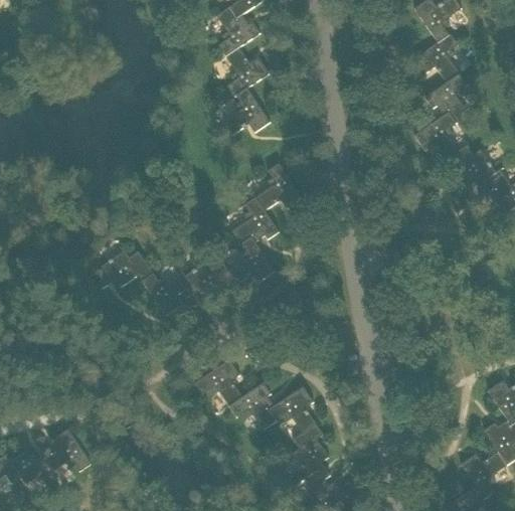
[(235,0),(230,3),(245,25),(248,22),(242,13),(261,0),(235,0)]
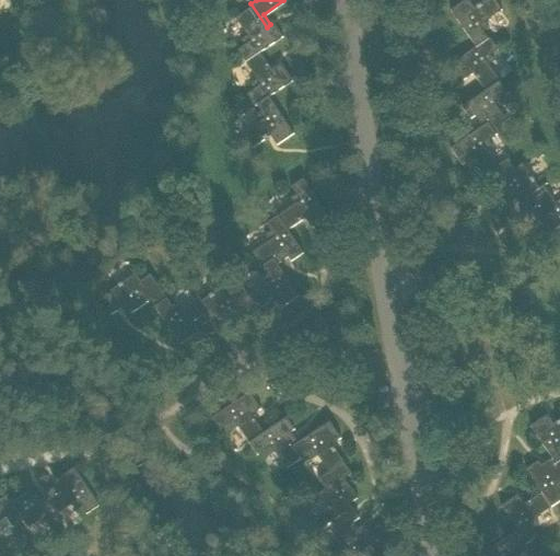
[(476,44),(475,45),(483,58),(497,48),(479,23),(502,7),(497,0),(481,0),(474,6),(470,0),(461,0),(451,8),(476,44)]
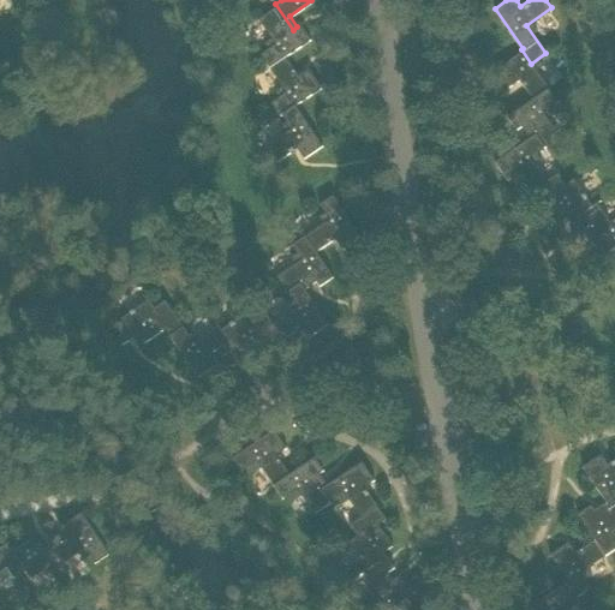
[(258,54),(268,66),(286,54),(311,37),(302,24),(297,27),(293,30),(275,4),(257,16),(275,43),(258,54)]
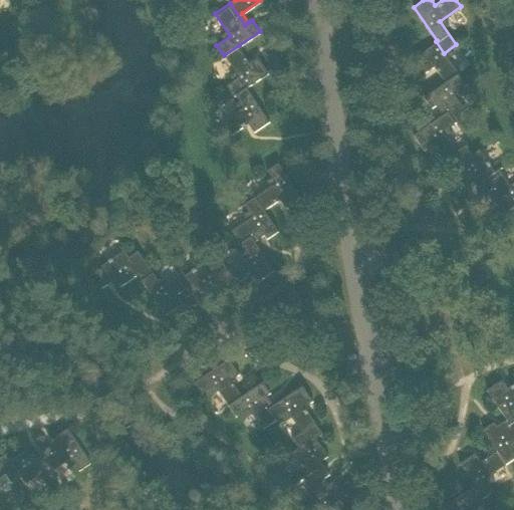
[(435,65),(445,80),(457,72),(444,53),(436,41),(415,55),(426,71),(435,65)]
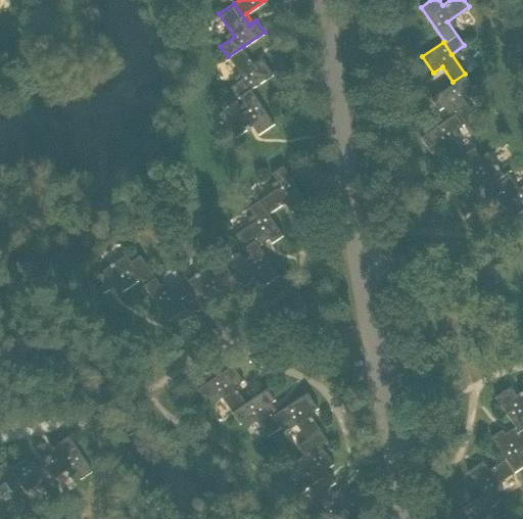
[(239,96),(251,88),(274,73),(263,56),(254,62),(243,46),(228,56),(241,77),(231,84),(239,96)]
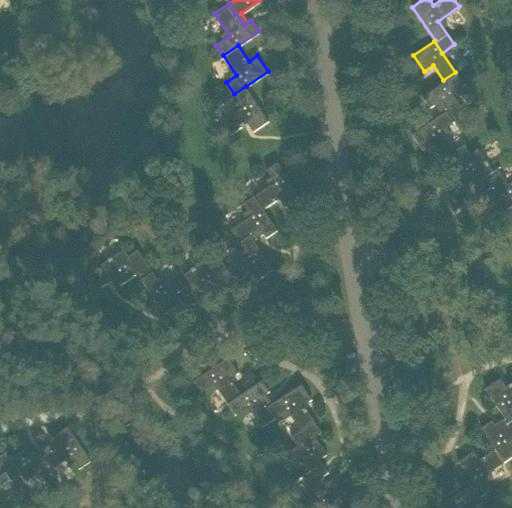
[(430,106),(434,103),(437,101),(452,122),(467,112),(452,91),(463,83),(455,72),(443,80),(422,95),(430,106)]
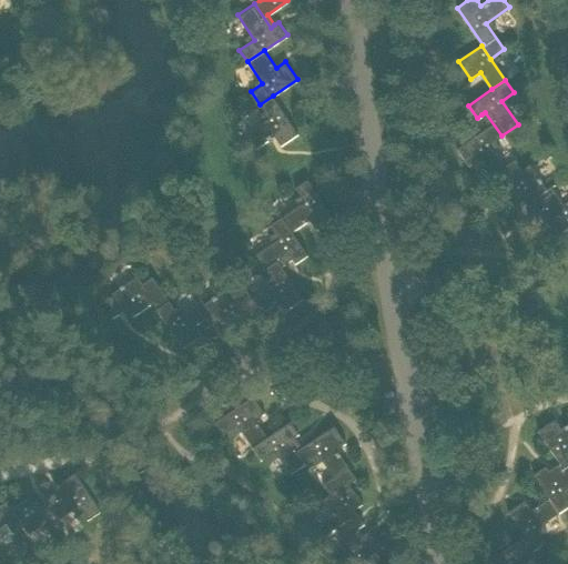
[(273,96),(260,104),(267,117),(245,132),(255,148),(274,134),(281,144),(298,132),(273,96)]
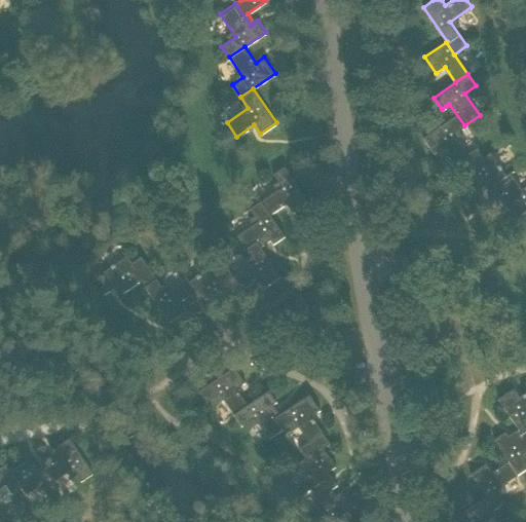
[(443,146),(454,162),(467,153),(453,133),(464,125),(449,104),(446,106),(453,116),(423,137),(435,152),(443,146)]
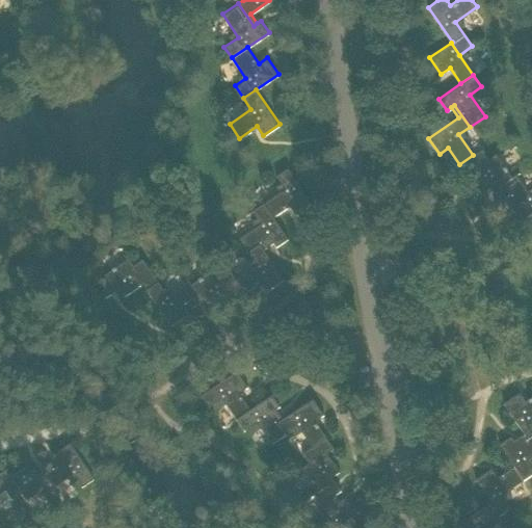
[(512,176),(496,153),(489,157),(483,148),(473,155),(459,164),(467,176),(474,170),(486,189),(495,184),(500,191),(498,198),(497,198),(499,201),(510,193),(503,183),(512,176)]
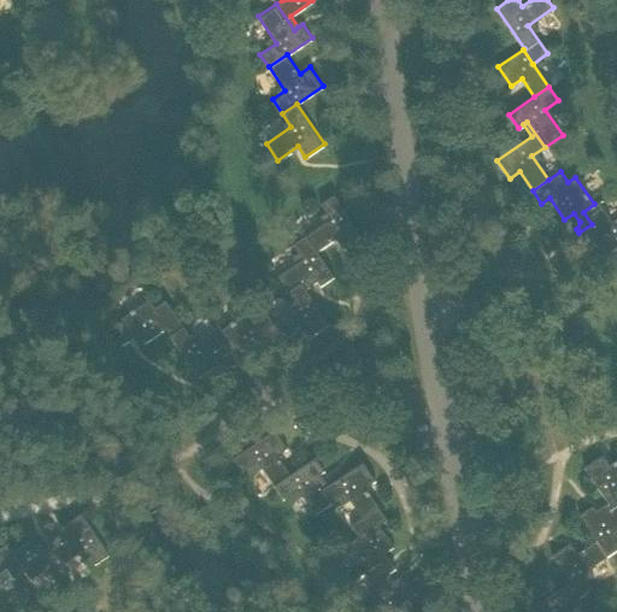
[(329,218),(306,234),(317,251),(336,237),(344,247),(362,235),(334,193),(319,202),(329,218)]
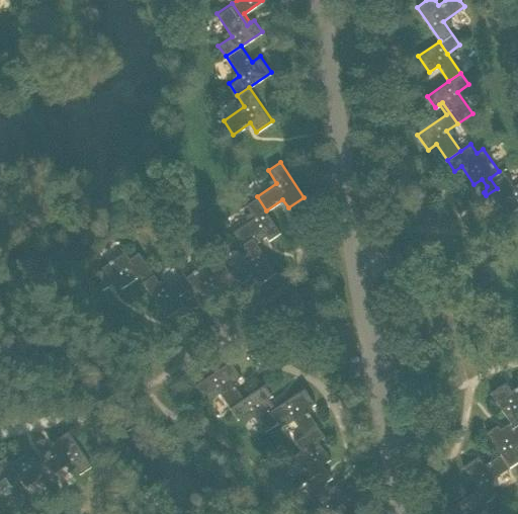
[(490,178),(497,188),(501,194),(492,200),(503,217),(517,205),(517,204),(512,195),(517,191),(502,169),(499,171),(490,178)]
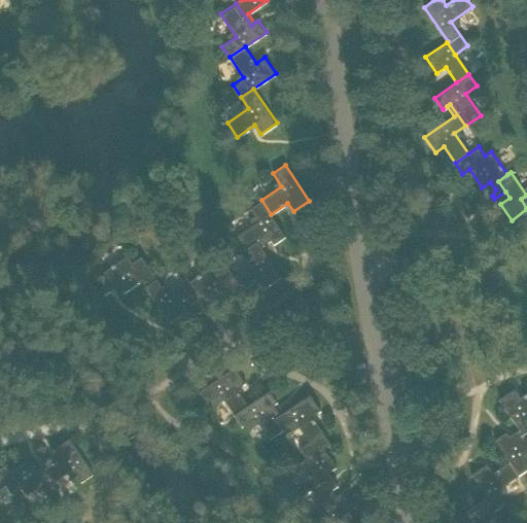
[(236,236),(247,251),(259,243),(261,246),(271,239),(274,243),(285,235),(271,214),(261,200),(249,208),(257,221),(236,236)]
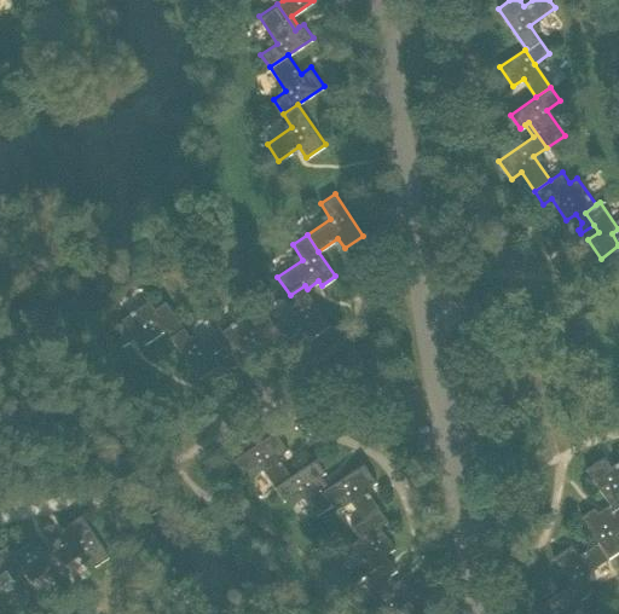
[(298,306),(278,319),(289,336),(305,326),(312,336),(330,324),(307,289),(305,285),(290,295),(298,306)]
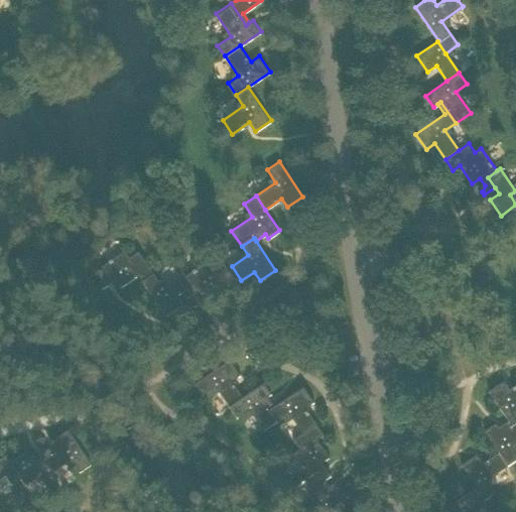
[(138,273),(146,285),(157,277),(138,249),(128,255),(124,249),(101,265),(107,274),(98,280),(102,287),(116,278),(121,285),(138,273)]
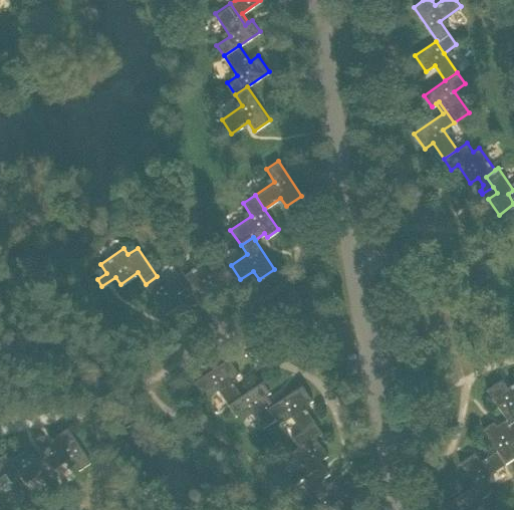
[(207,258),(185,273),(192,283),(182,289),(186,296),(199,287),(204,294),(222,282),(226,288),(240,279),(231,265),(227,268),(221,258),(212,265),(207,258)]
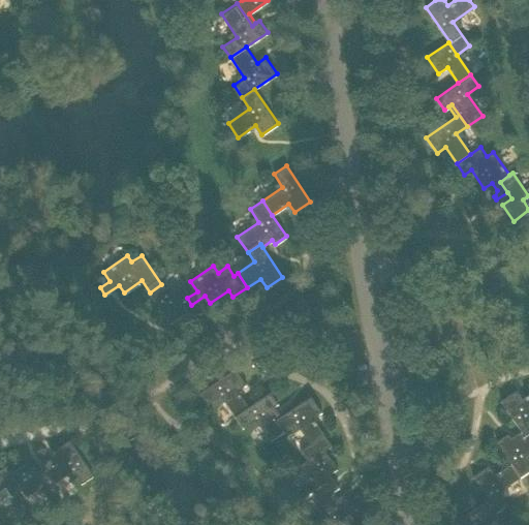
[(161,284),(150,292),(170,322),(186,311),(180,303),(187,298),(197,291),(190,281),(187,277),(165,291),(161,284)]
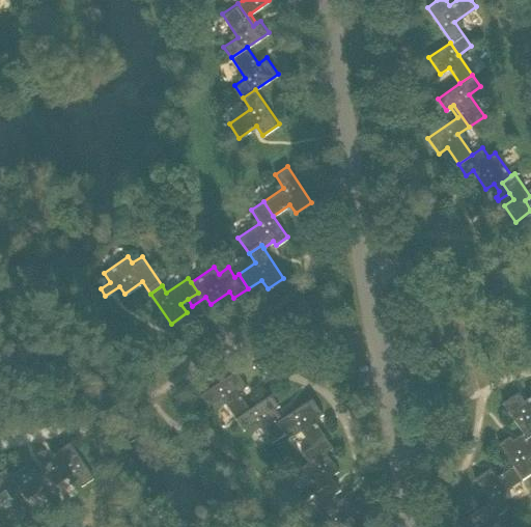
[(221,396),(235,417),(250,408),(239,391),(248,385),(236,368),(200,393),(208,405),(221,396)]
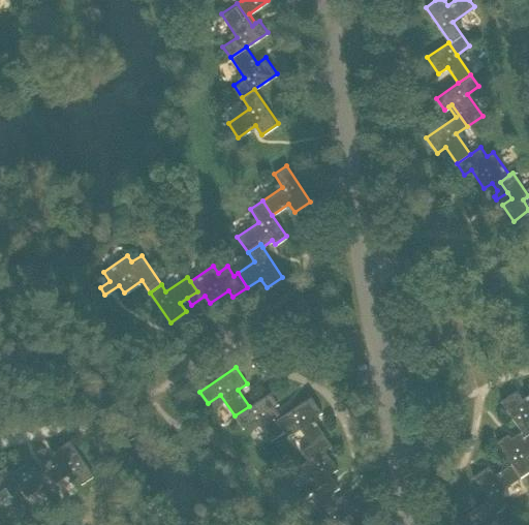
[(520,431),(510,437),(514,441),(528,431),(528,415),(528,414),(528,413),(528,393),(522,398),(517,389),(500,400),(520,431)]
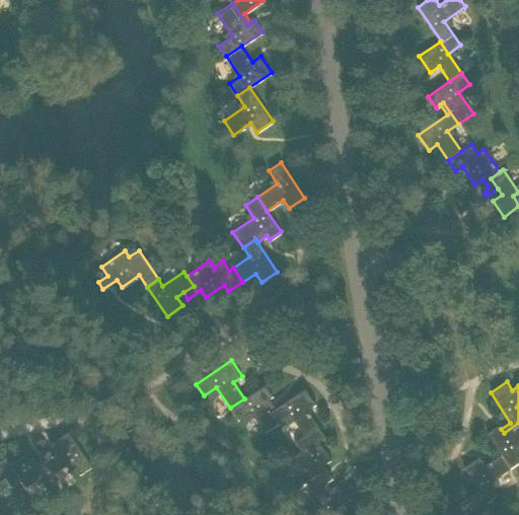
[(265,433),(280,422),(266,400),(270,397),(274,394),(266,383),(244,398),(230,408),(238,419),(250,411),(265,433)]
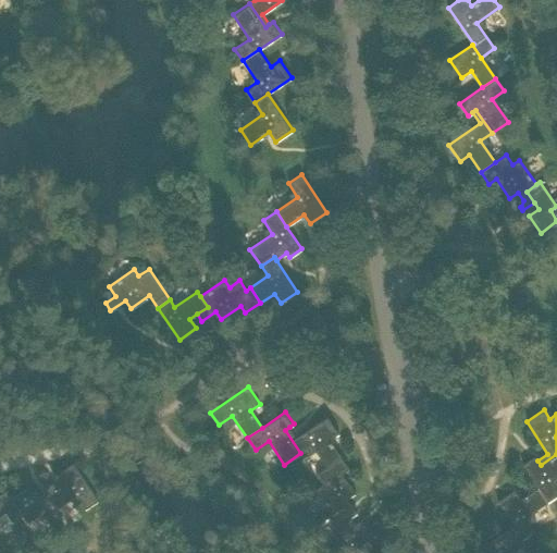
[(312,445),(326,467),(341,457),(330,440),(339,433),(327,416),(296,438),(289,427),(285,430),(300,453),(312,445)]
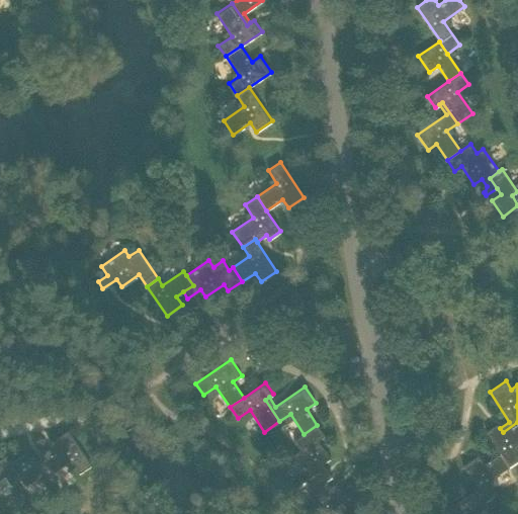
[(486,431),(500,452),(509,466),(517,460),(517,455),(512,446),(517,442),(517,422),(503,432),(500,428),(498,424),(486,431)]
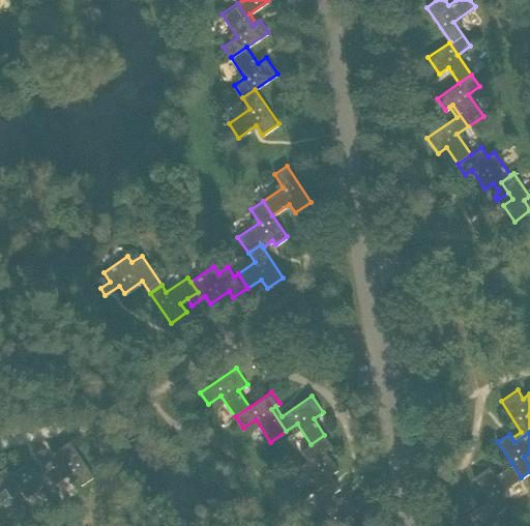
[(300,465),(316,489),(326,481),(332,491),(339,487),(330,474),(337,469),(323,447),(330,443),(324,435),(311,444),(300,450),(306,461),(300,465)]
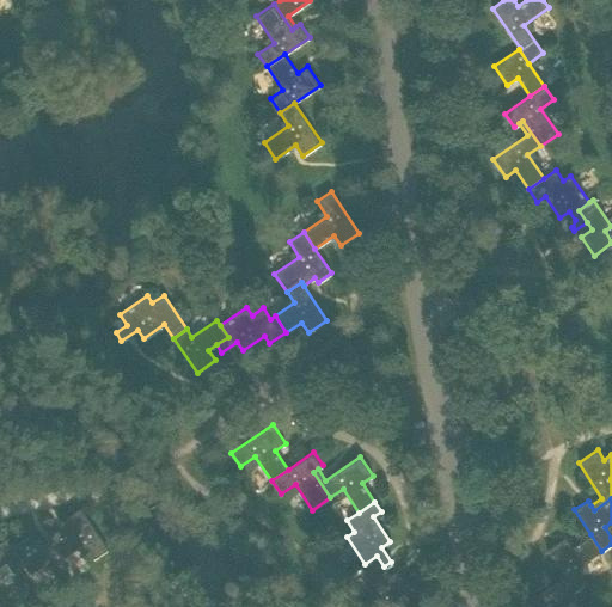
[(42,537),(54,555),(57,560),(83,544),(92,558),(106,549),(79,507),(60,520),(67,531),(60,535),(55,528),(42,537)]
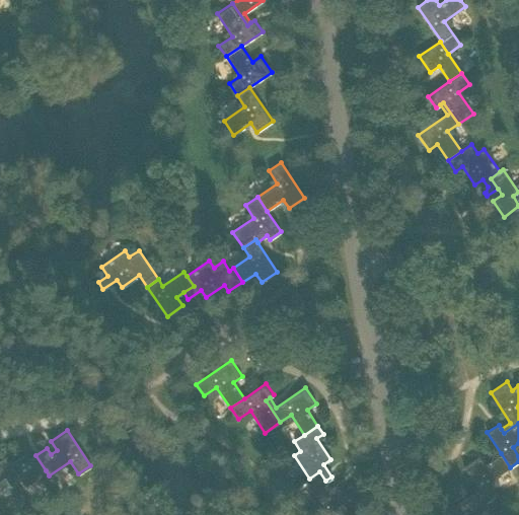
[(0,458),(0,472),(3,476),(9,487),(19,480),(22,486),(46,470),(35,455),(32,457),(27,449),(9,461),(5,455),(0,458)]
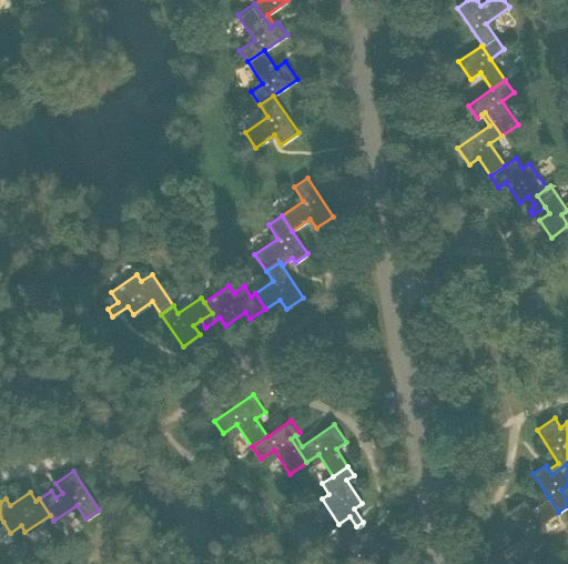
[(507,511),(523,535),(531,549),(545,540),(536,526),(558,512),(548,496),(530,507),(525,499),(507,511)]
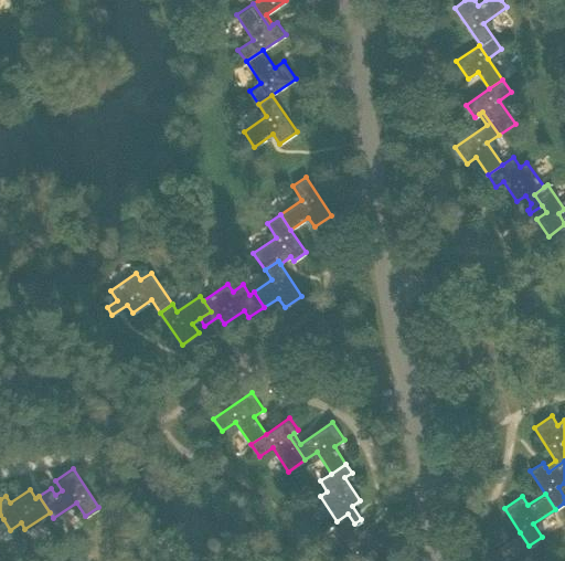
[(348,514),(337,521),(332,525),(348,548),(336,557),(338,560),(353,560),(382,542),(369,524),(359,531),(354,524),(348,514)]
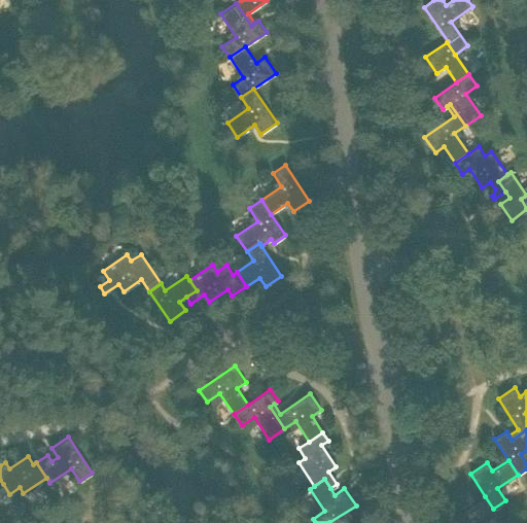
[(493,509),(485,496),(450,519),(452,522),(487,522),(483,516),(493,509)]
